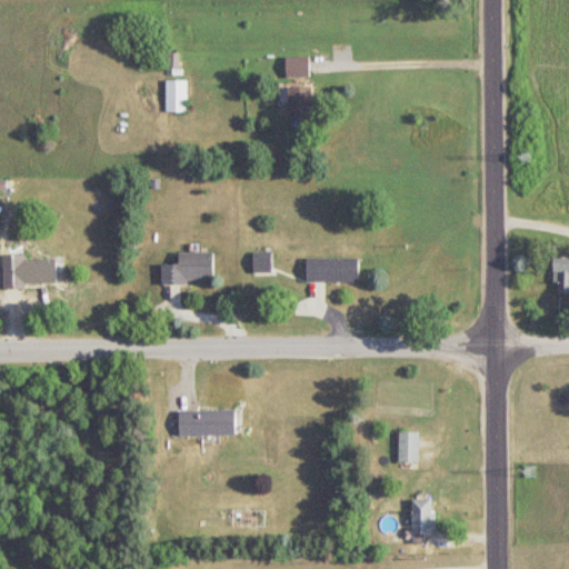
[(287,58),(287,78),(310,78),(310,58),(287,58)]
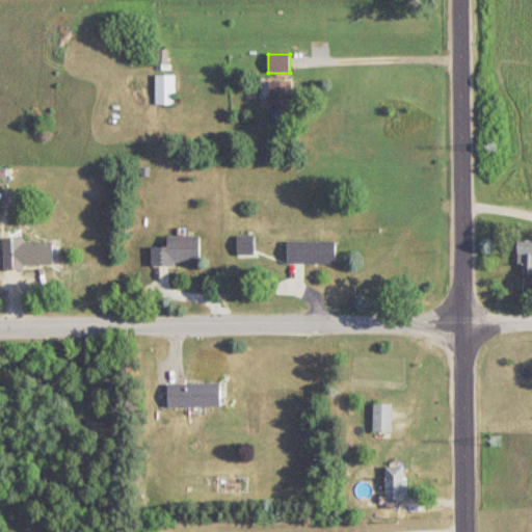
[(156,105),(176,105),(176,74),(156,74),(156,105)]
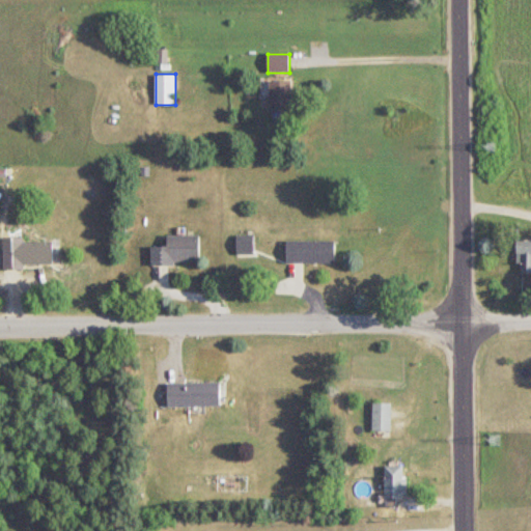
[(291,81),(270,81),(270,111),(291,111),(291,81)]
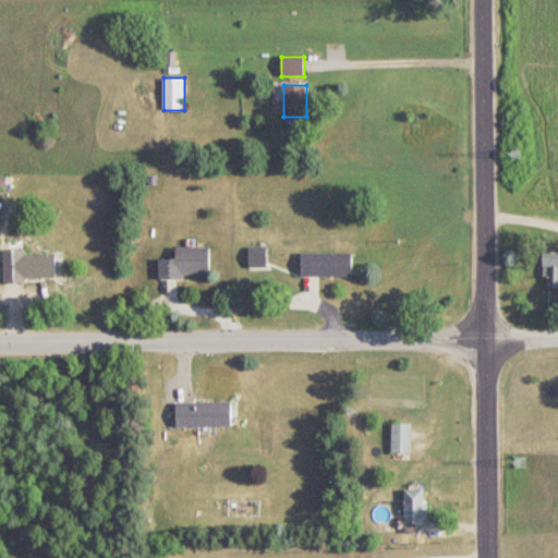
[(210,247),(176,247),(176,259),(160,259),(160,277),(210,277),(210,247)]
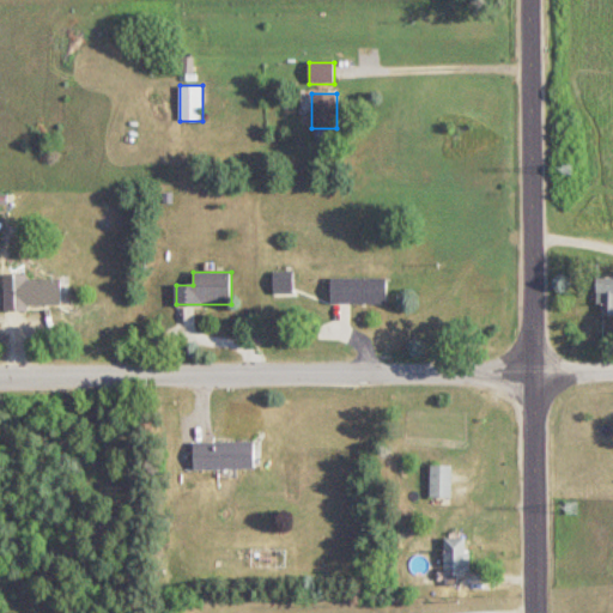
[(274,273),(274,296),(292,296),(292,273),(274,273)]
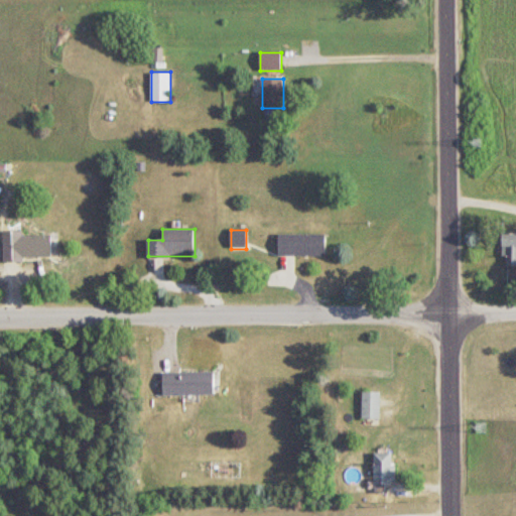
[(515,232),(502,233),(502,258),(508,258),(508,265),(515,265),(515,232)]
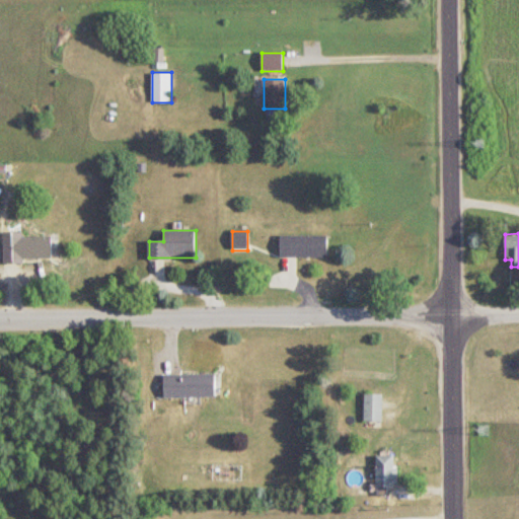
[(52,257),(52,236),(21,236),(21,257),(52,257)]
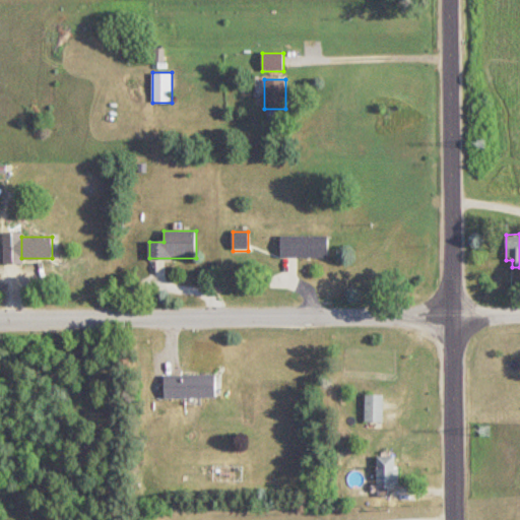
[(280,258),(327,258),(327,237),(280,237),(280,258)]
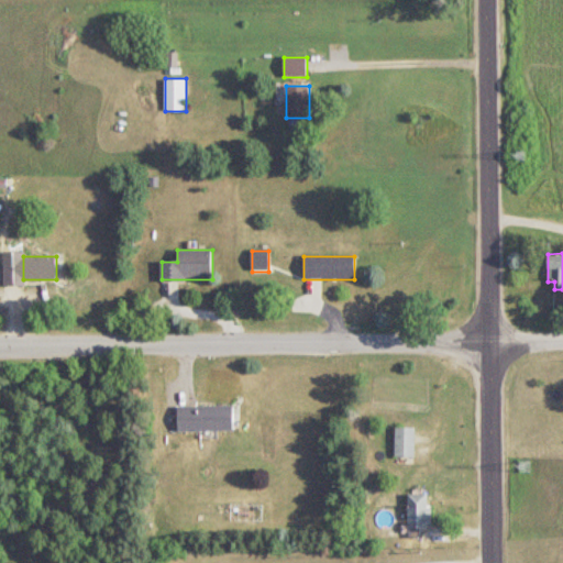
[(233,406),(177,406),(177,431),(233,431),(233,406)]
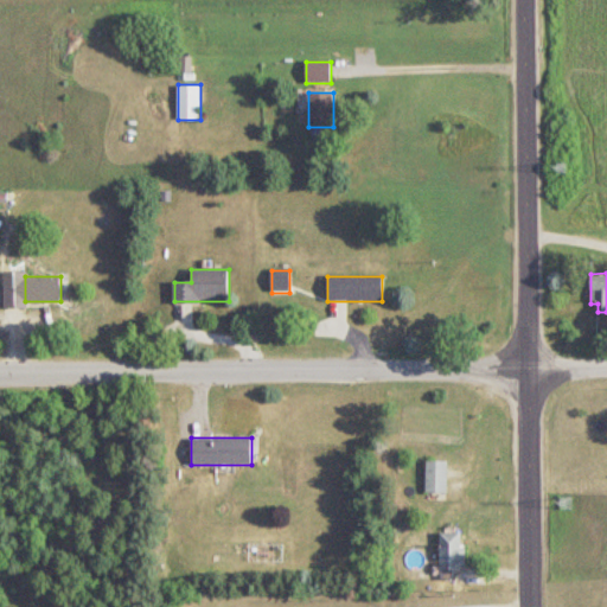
[(448,461),(426,461),(426,494),(448,494),(448,461)]
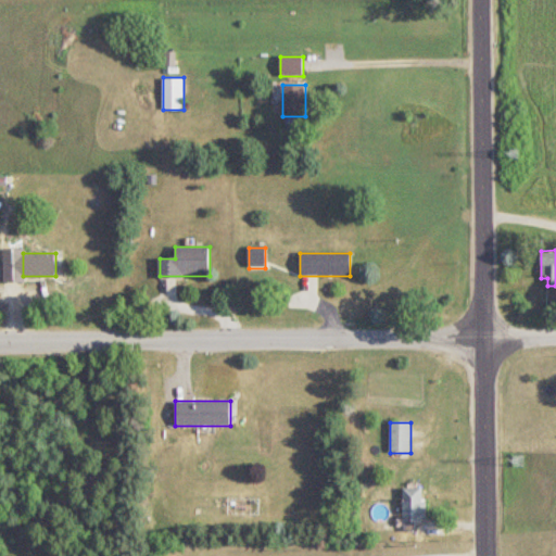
[(425,489),(404,489),(404,523),(425,523),(425,489)]
